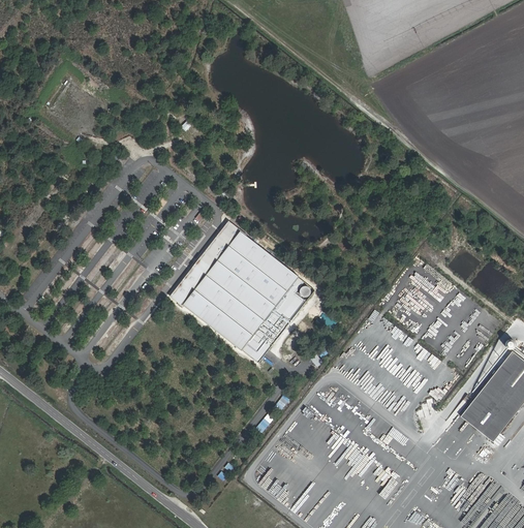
[(171,294),(257,363),(315,289),(228,222),(171,294)]
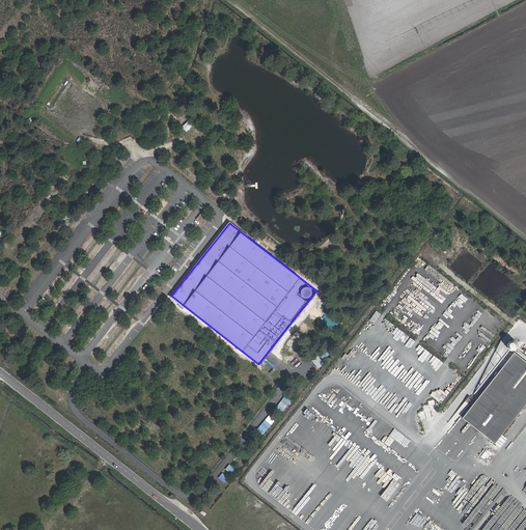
[(292,332),(288,336),(294,341),(298,336),(292,332)]
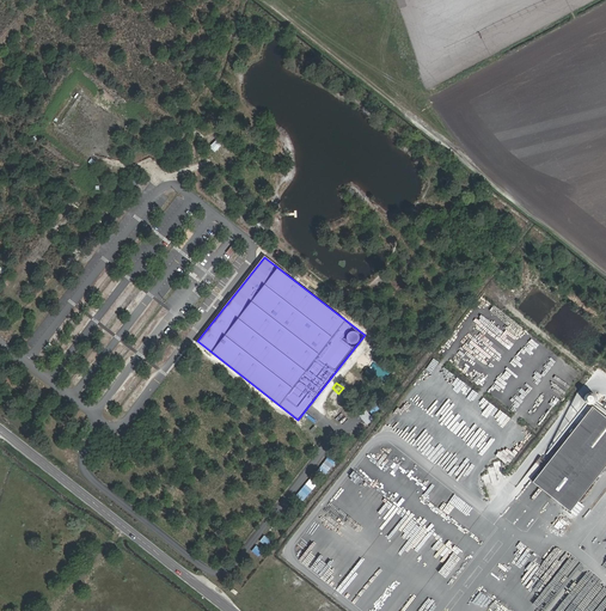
[(325,397),(332,401),(335,396),(329,391),(325,397)]
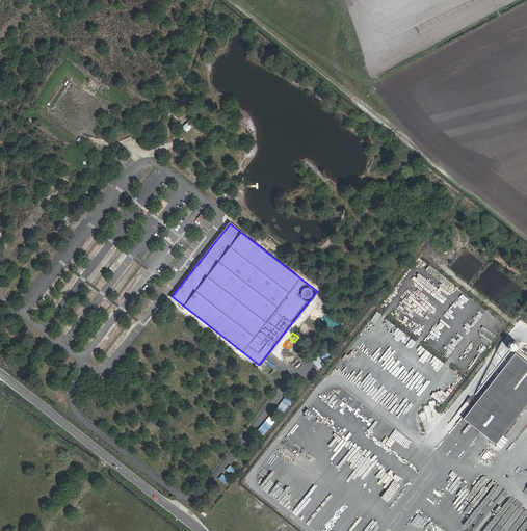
[(308,361),(315,370),(320,366),(314,355),(308,361)]
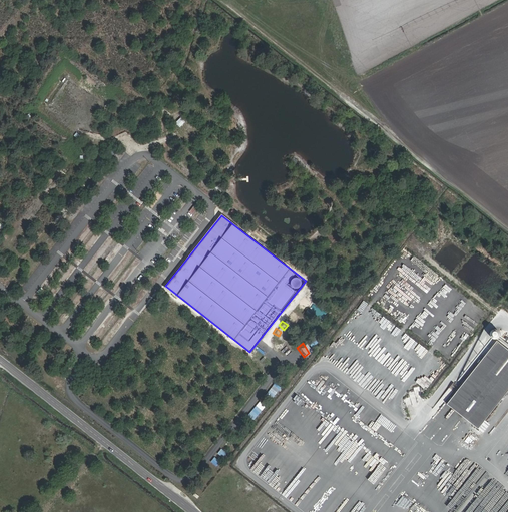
[(443,407),(471,429),(507,382),(507,356),(492,344),(443,407)]
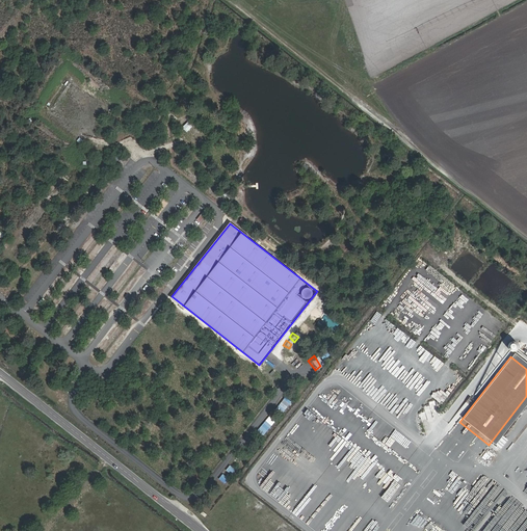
[(526,396),(489,445),(492,448),(526,402),(526,396)]
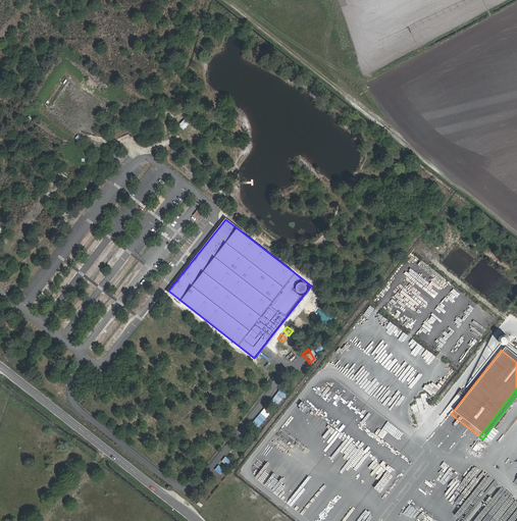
[(275,389),(266,402),(272,407),(281,395),(275,389)]
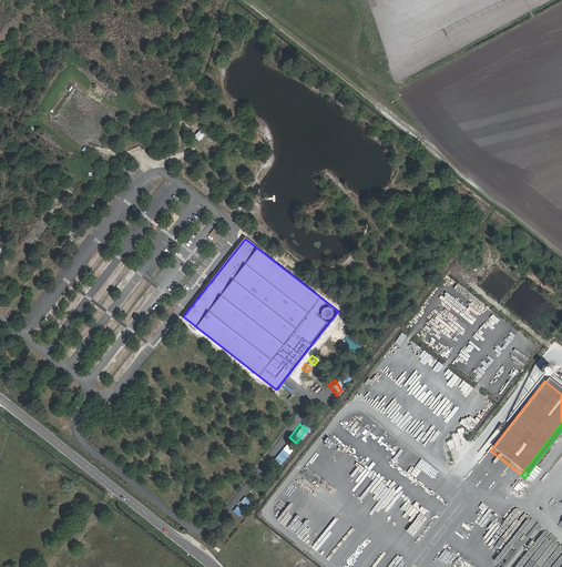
[(283,444),(269,461),(276,465),(289,449),(283,444)]
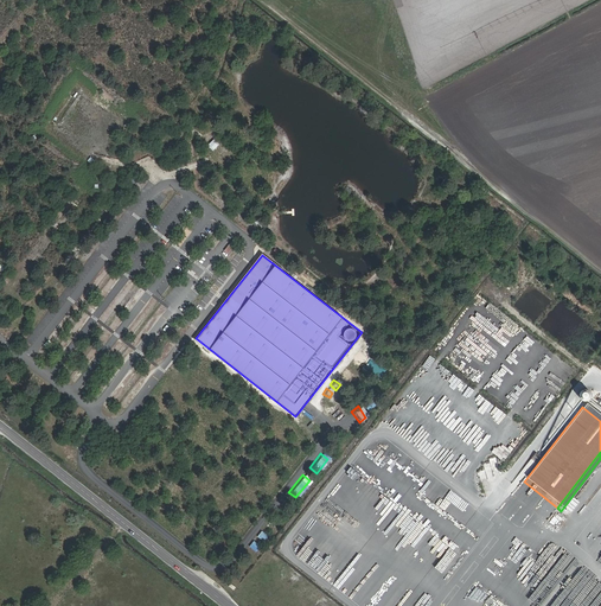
[(253,537),(260,542),(263,536),(256,531),(253,537)]
